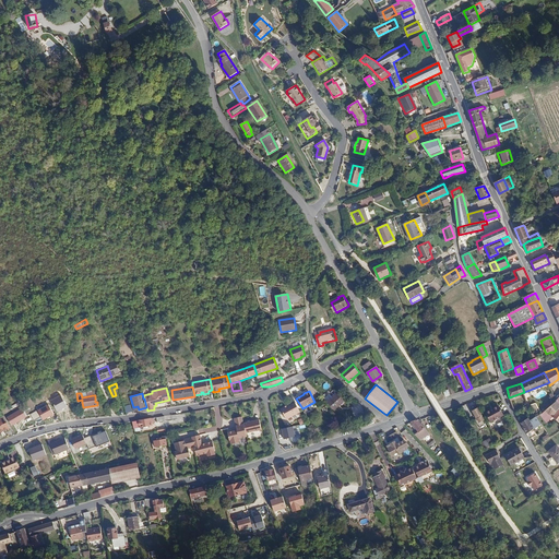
[(336,394),(328,402),(334,411),(344,402),(336,394)]
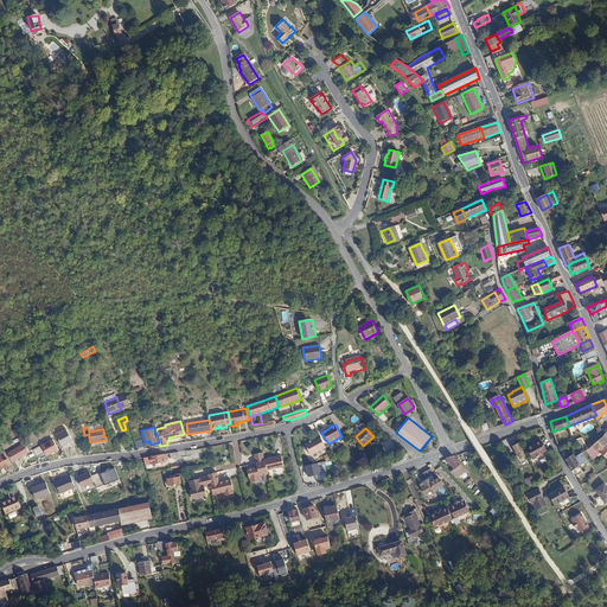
[(606,439),(604,435),(600,439),(596,441),(600,446),(606,439)]
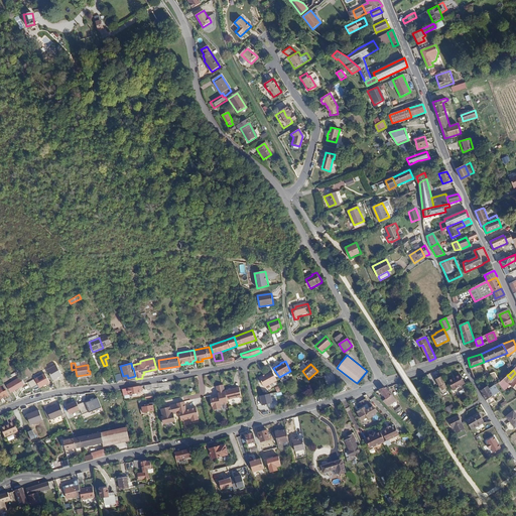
[(277,381),(273,372),(270,374),(269,373),(259,378),(264,387),(277,381)]
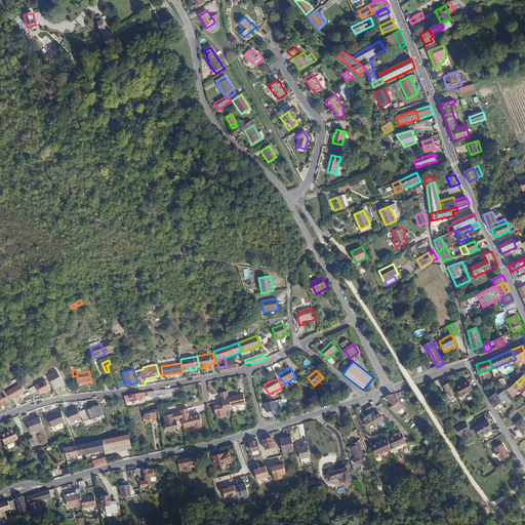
[(524,379),(519,386),(516,381),(509,388),(508,388),(507,388),(513,396),(519,391),(524,396),(524,379)]
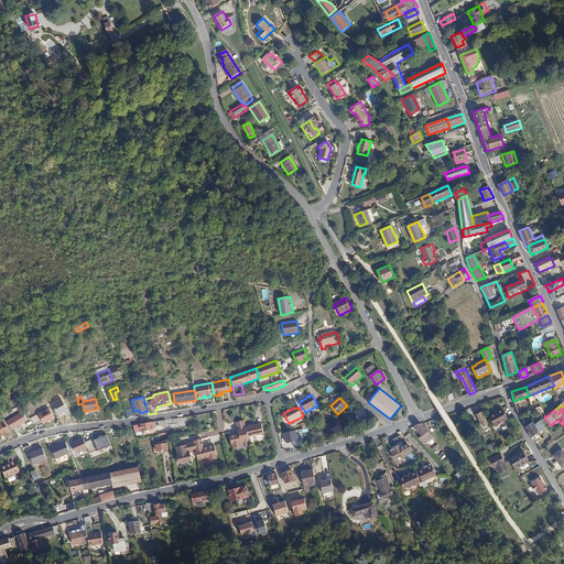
[(502,409),(489,416),(495,425),(508,419),(502,409)]
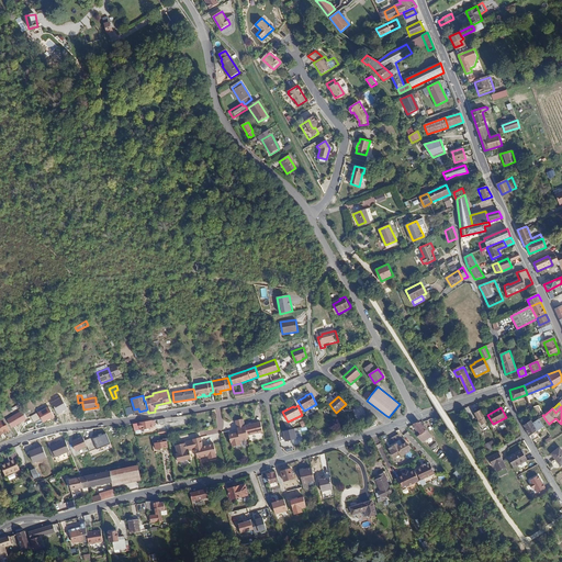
[(480,409),(474,412),(479,420),(480,420),(482,424),(485,422),(484,418),(484,417),(480,409)]
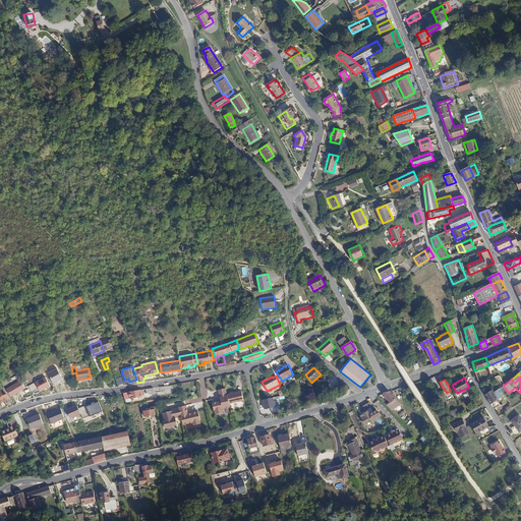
[(24,389),(20,382),(7,389),(11,396),(24,389)]
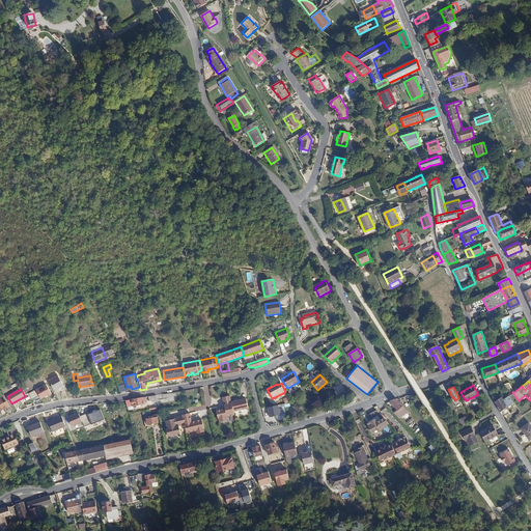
[(35,390),(29,393),(32,399),(38,395),(35,390)]
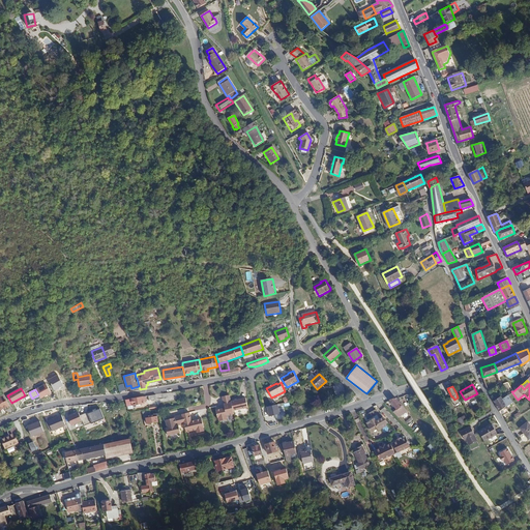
[(6,401),(7,400),(4,394),(0,395),(0,410),(8,406),(6,401)]
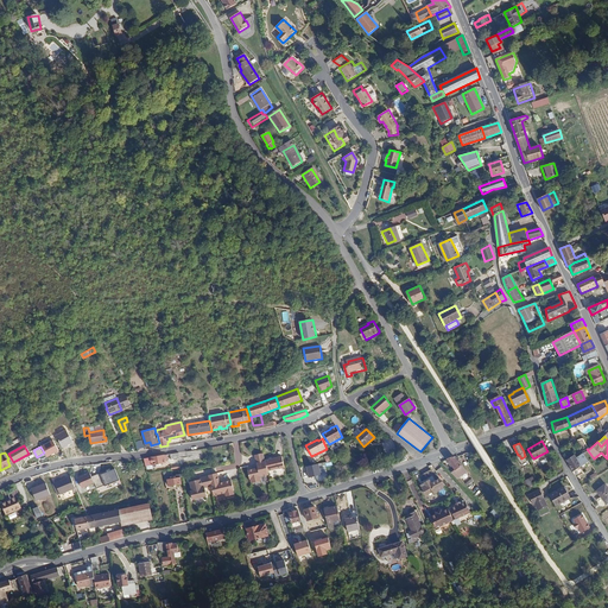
[(574,454),(567,460),(572,472),(588,460),(583,453),(581,454),(578,455),(576,457),(574,454)]
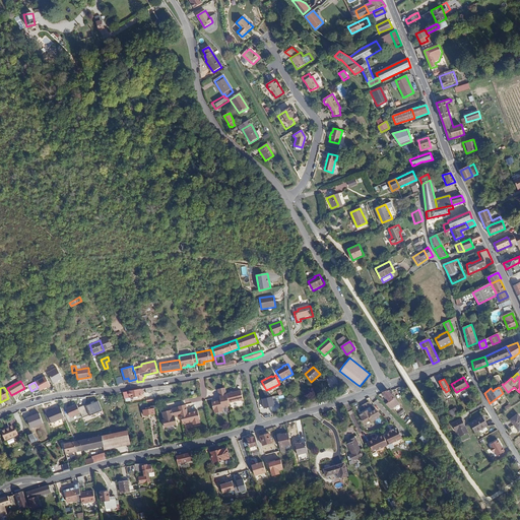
[(228,397),(225,388),(218,389),(220,401),(211,403),(212,410),(213,410),(214,414),(223,412),(222,408),(230,406),(228,397)]
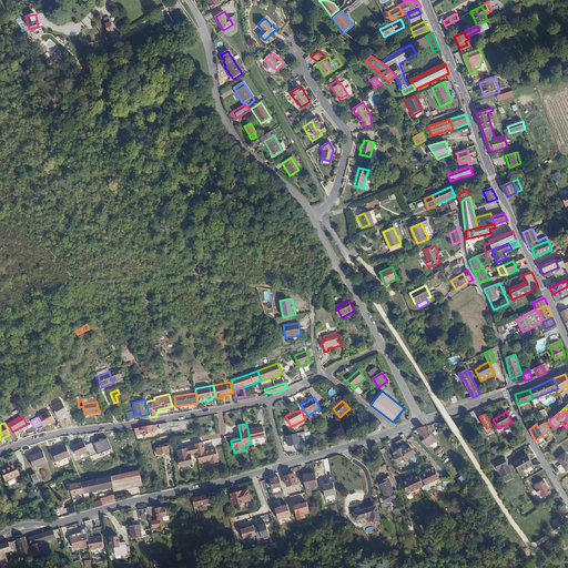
[(156,427),(155,425),(134,428),(135,435),(154,432),(153,428),(156,427)]
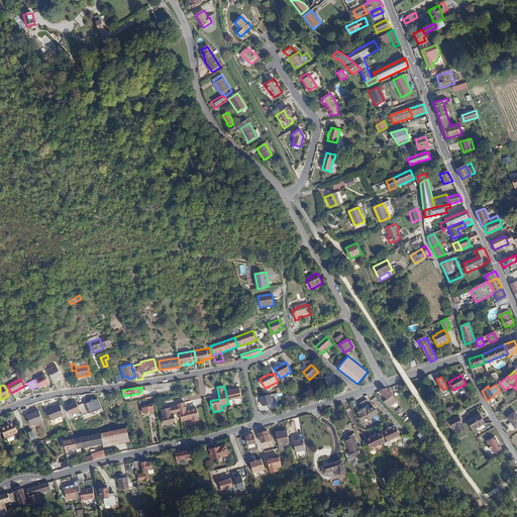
[(392,395),(387,388),(386,387),(381,390),(387,399),(384,401),(388,406),(397,400),(392,394),(392,395)]
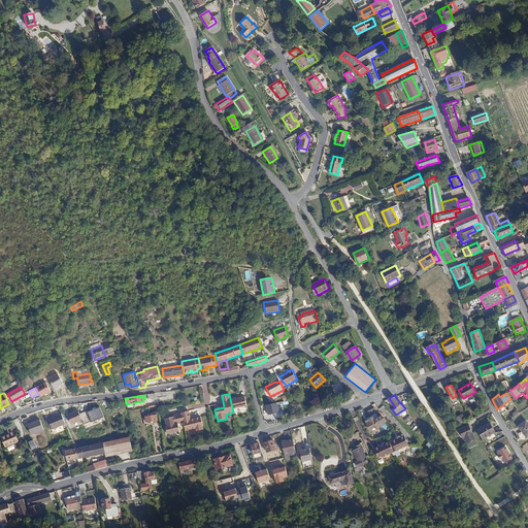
[(248,406),(245,397),(230,400),(232,409),(248,406)]
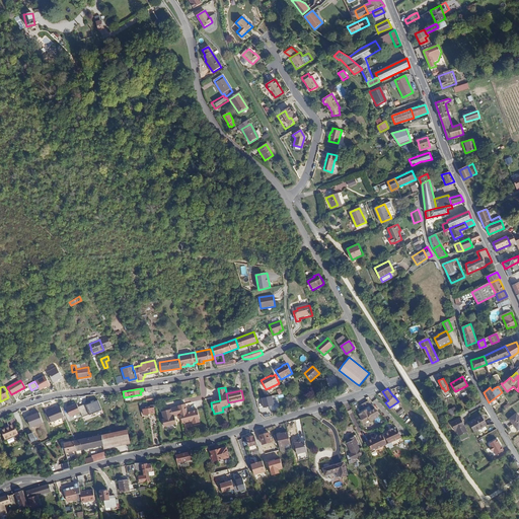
[(272,396),(261,398),(264,409),(275,405),(272,396)]
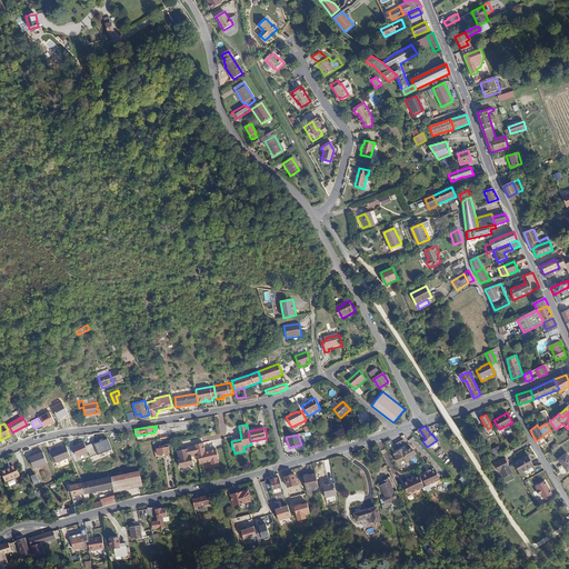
[(100,441),(86,447),(88,451),(90,457),(98,453),(98,455),(111,449),(107,438),(103,440),(102,438),(99,440),(100,441)]
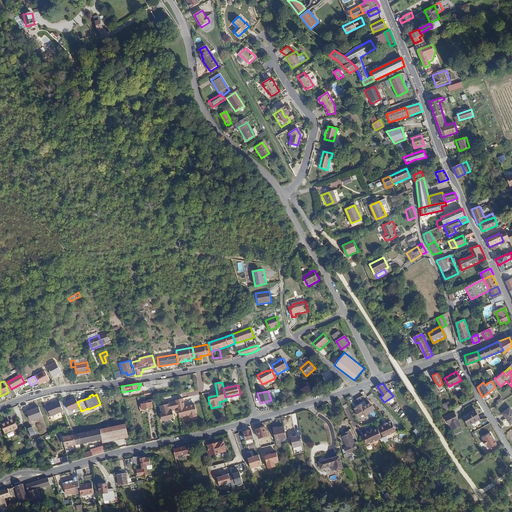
[(375,408),(364,395),(354,399),(359,409),(356,411),(359,416),(365,413),(366,415),(373,411),(372,409),(375,408)]
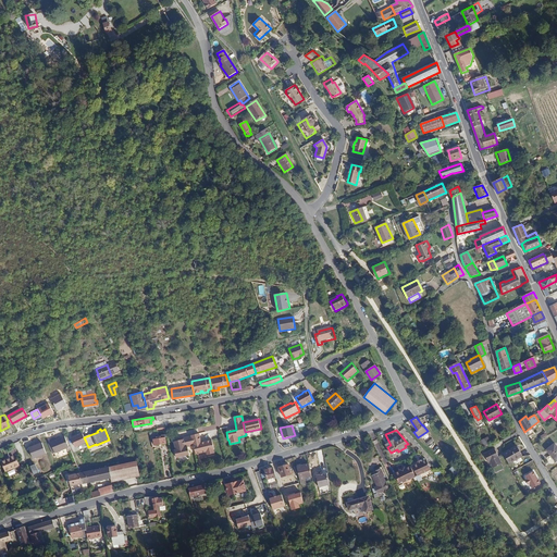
[(83,433),(72,438),(75,446),(86,442),(84,437),(84,436),(83,433)]
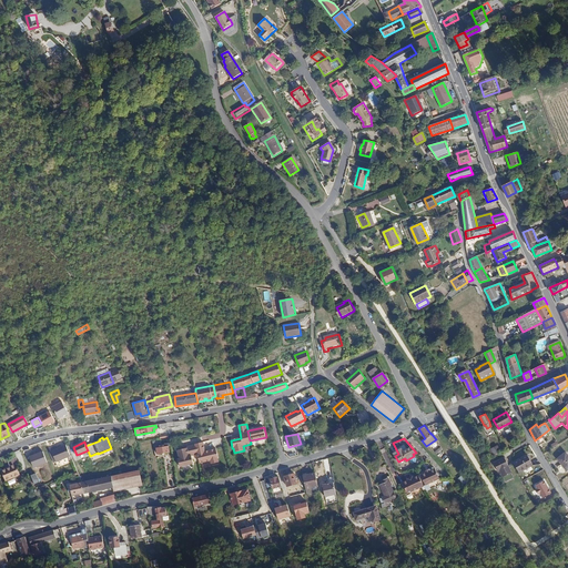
[(198,454),(200,463),(211,460),(211,464),(219,462),(217,458),(219,458),(216,448),(205,452),(203,442),(195,444),(198,454)]
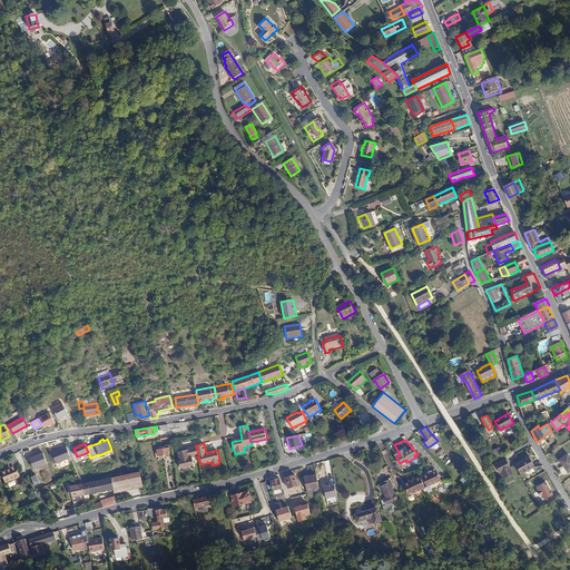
[(169,448),(170,448),(169,444),(164,445),(164,446),(157,448),(157,450),(158,457),(165,455),(170,453),(169,448)]
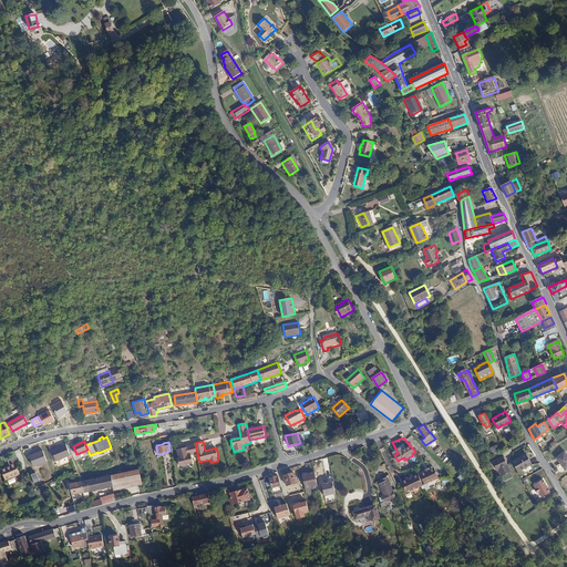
[(191,455),(197,453),(195,443),(183,446),(183,447),(177,450),(178,457),(177,457),(179,466),(193,463),(191,455)]
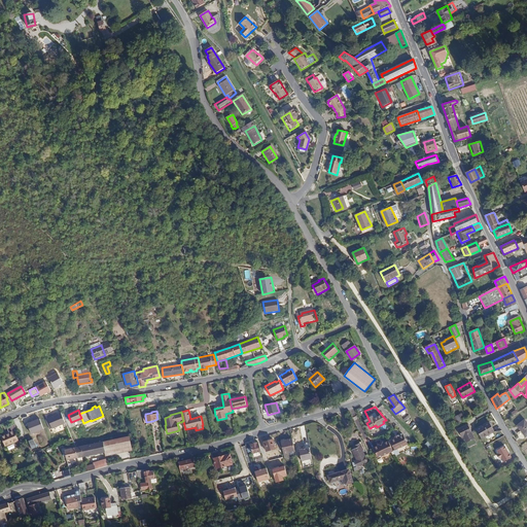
[(53,428),(66,423),(61,413),(47,418),(53,428)]
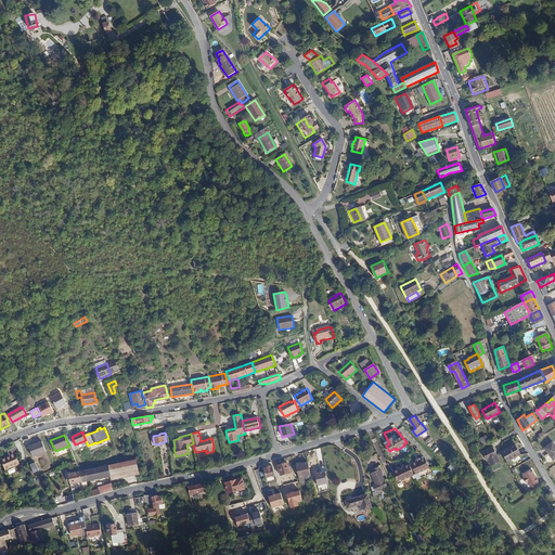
[(486,435),(477,439),(480,446),(489,441),(486,435)]
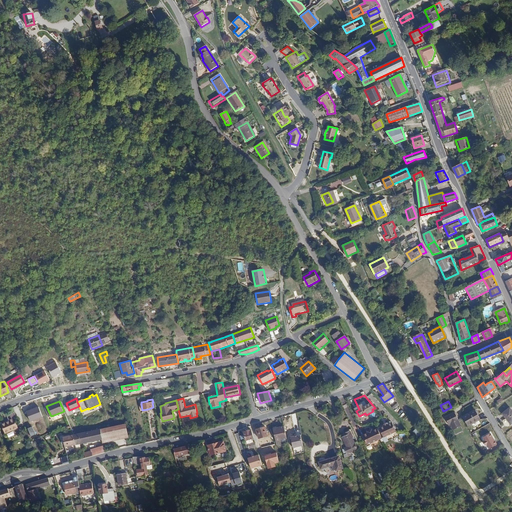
[(26,411),(30,421),(42,417),(39,407),(35,408),(35,409),(31,411),(31,410),(26,411)]
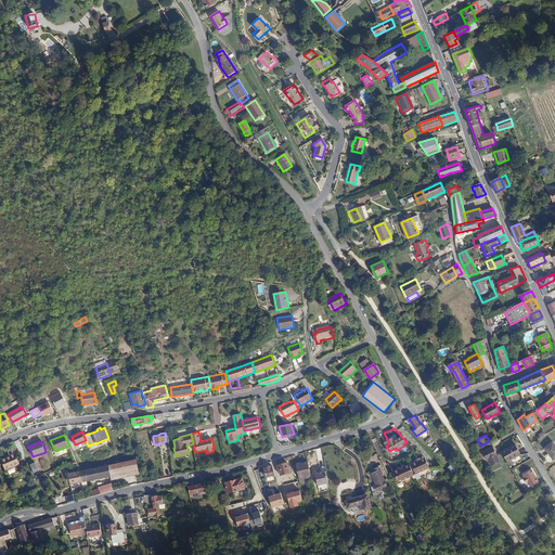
[(554,457),(554,448),(551,442),(543,449),(551,461),(554,457)]
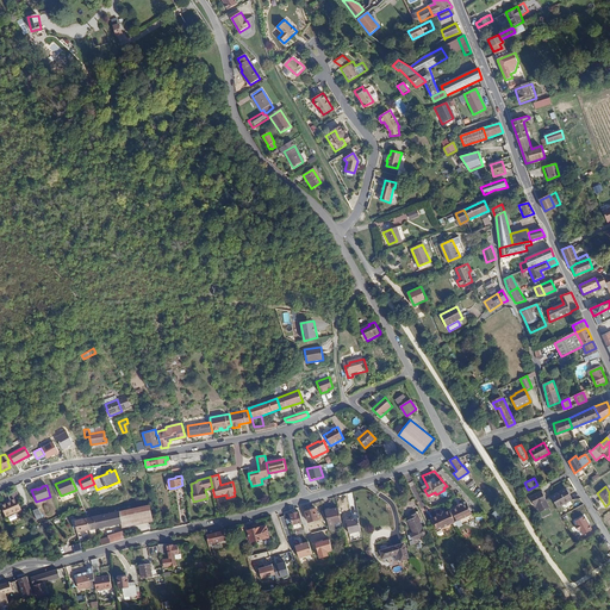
[(566,487),(551,496),(558,508),(572,498),(566,487)]
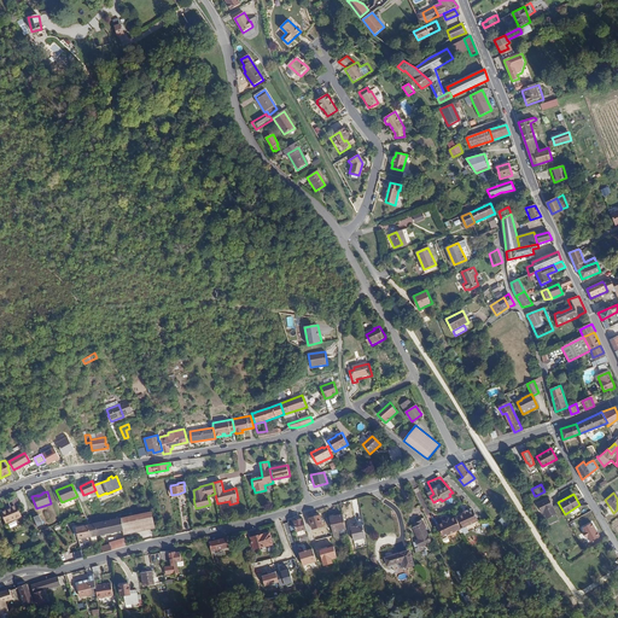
[(549,496),(538,503),(542,512),(546,511),(549,518),(558,513),(554,506),(549,496)]
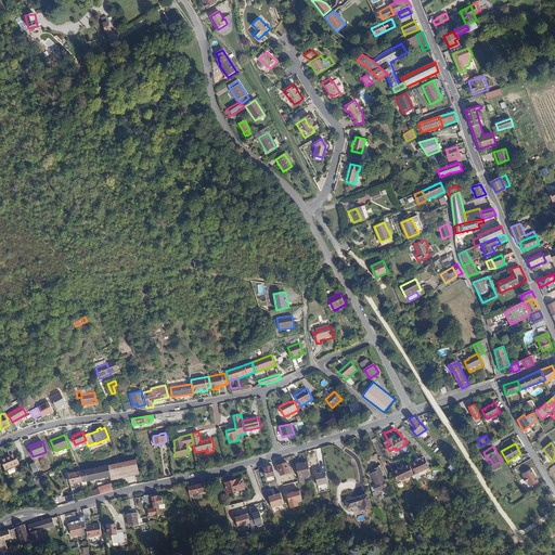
[(10,456),(15,454),(18,452),(15,447),(8,450),(10,456)]
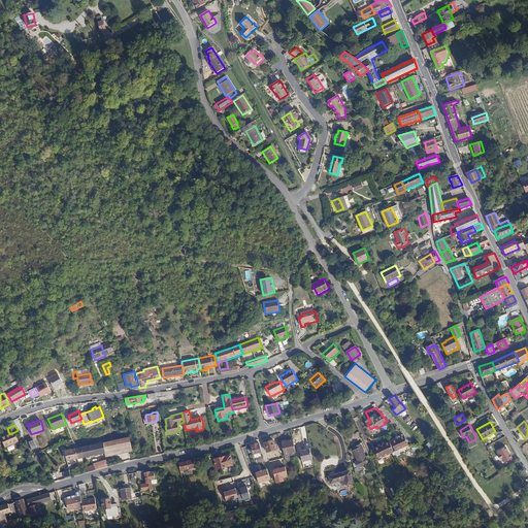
[(19,441),(14,432),(9,434),(1,437),(5,447),(19,441)]
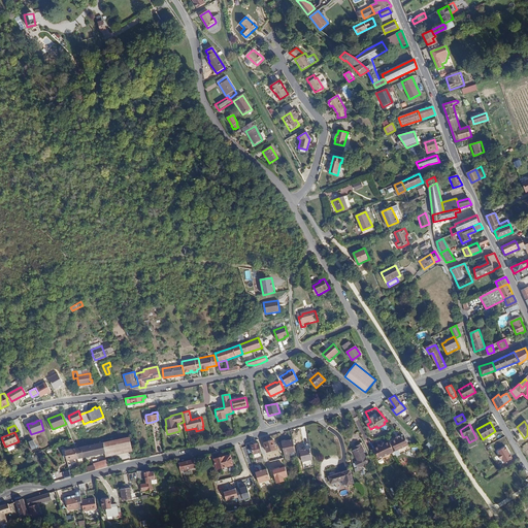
[(403,435),(391,441),(395,451),(408,444),(403,435)]
